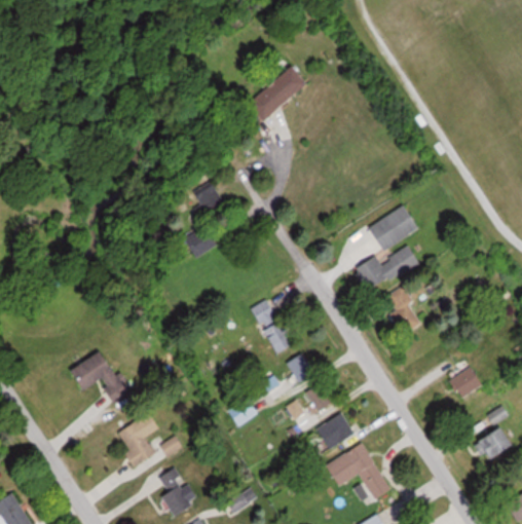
[(262,121),(305,84),(291,68),(248,105),(262,121)]
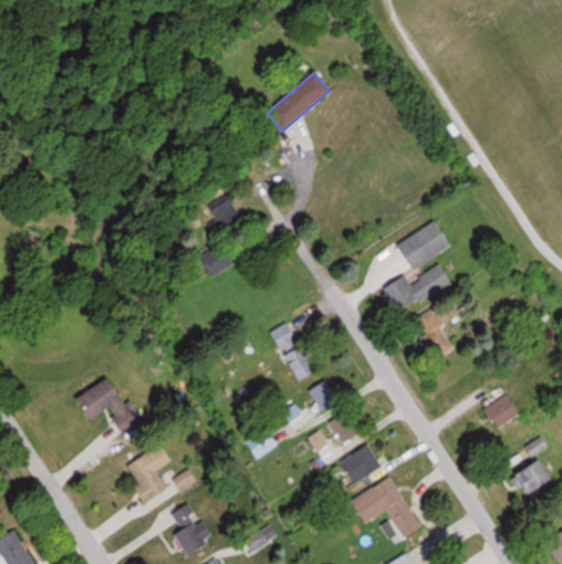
[(205,208),(216,230),(237,219),(227,198),(205,208)]
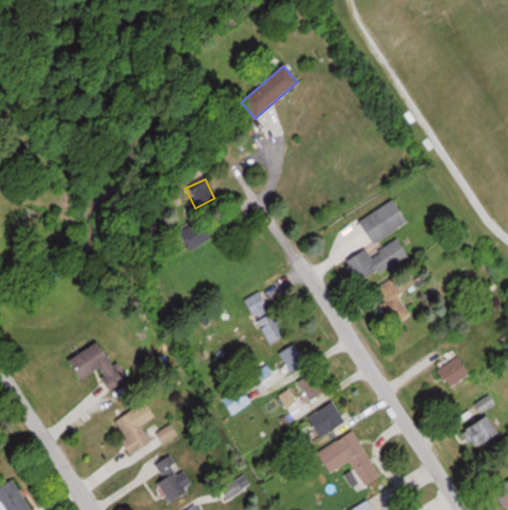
[(357,222),(372,245),(407,222),(392,200),(357,222)]
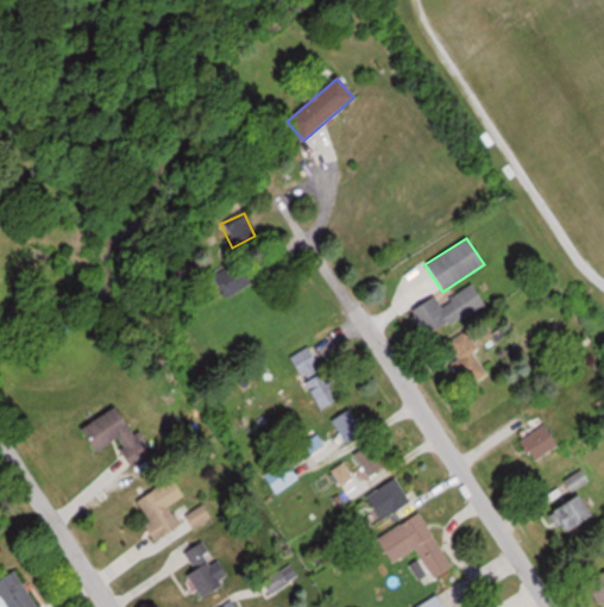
[(236,263),(209,280),(224,302),(250,286),(236,263)]
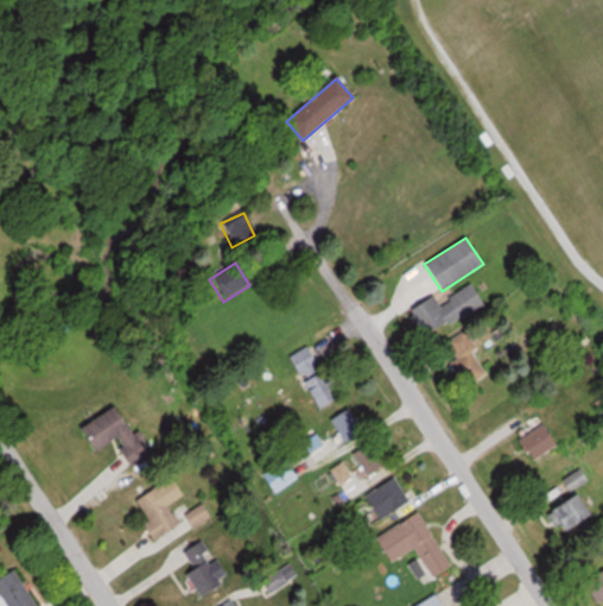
[(436,304),(432,298),(410,309),(424,338),(482,307),(471,286),(436,304)]
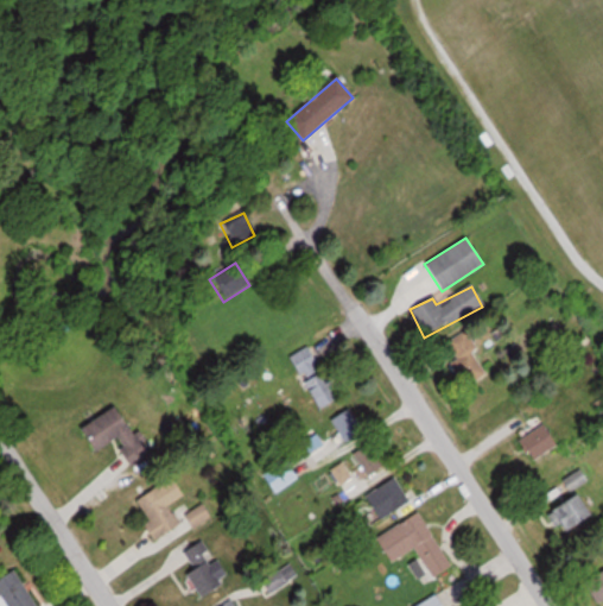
[(487,374),(459,334),(437,348),(463,389),(487,374)]
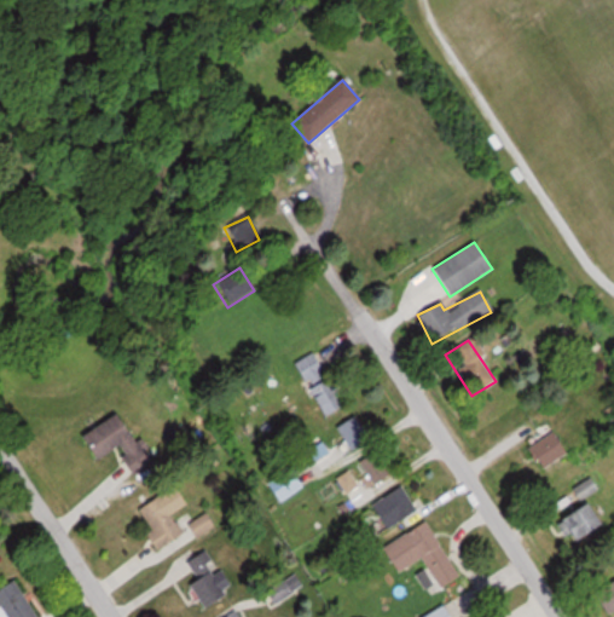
[(294,363),(318,420),(339,410),(314,353),(294,363)]
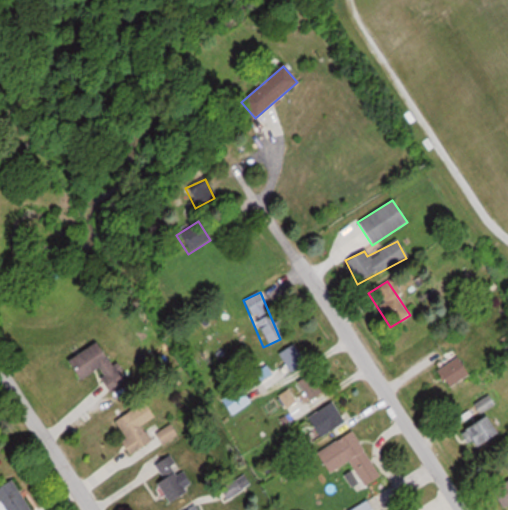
[(79,381),(96,370),(110,393),(126,383),(116,365),(113,367),(98,343),(67,361),(79,381)]
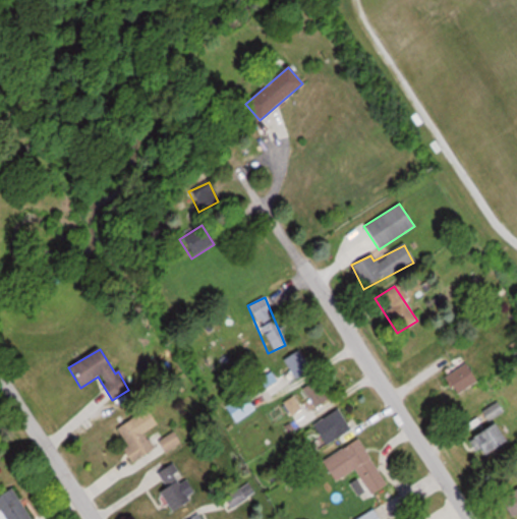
[(281,360),(292,382),(309,372),(299,351),(281,360)]
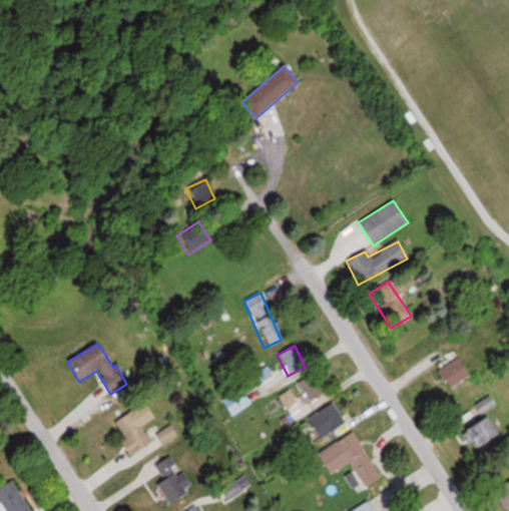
[(448,390),(469,377),(457,358),(437,371),(448,390)]
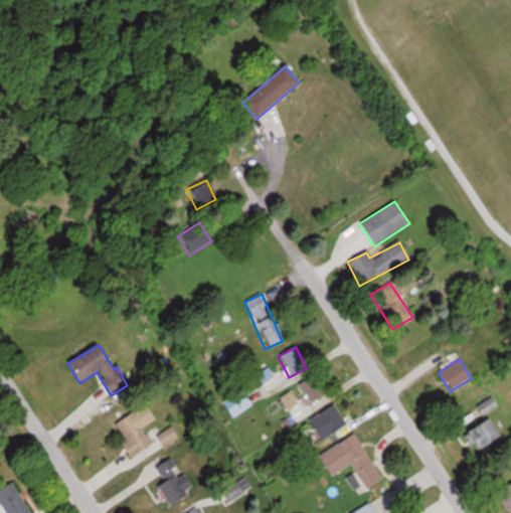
[(296,385),(310,404),(325,393),(311,374),(296,385)]
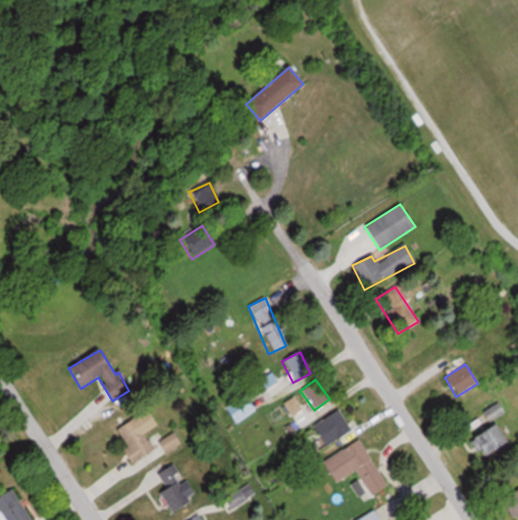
[(482,412),(487,421),(502,413),(498,404),(482,412)]
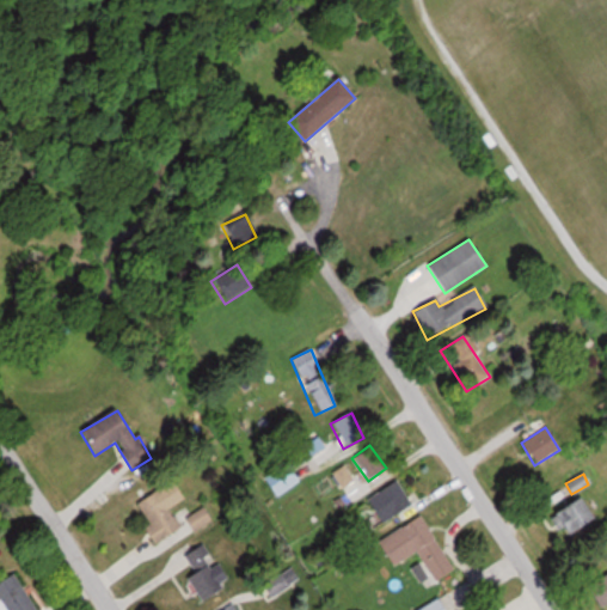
[(136,504),(149,526),(145,529),(153,544),(179,529),(167,510),(186,499),(176,481),(136,504)]
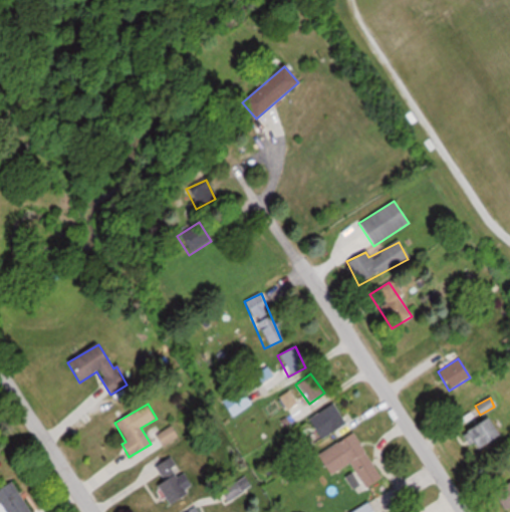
[(344,424),(331,404),(308,419),(321,439),(344,424)]
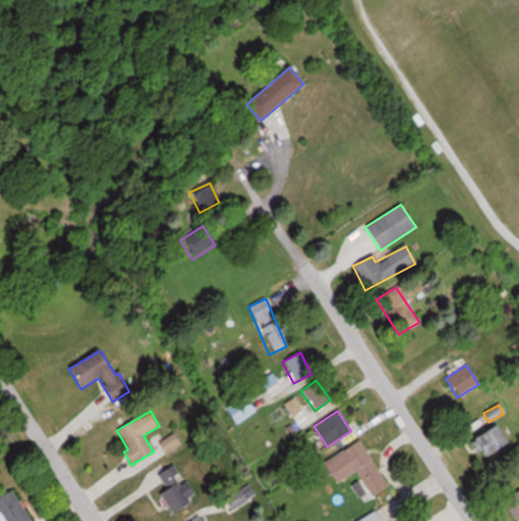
[(511,444),(499,425),(471,441),(483,461),(511,444)]
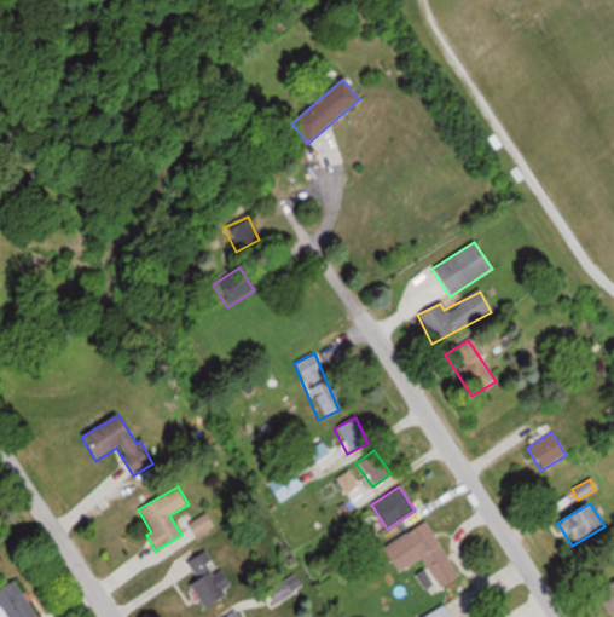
[(381,547),(395,574),(421,560),(436,589),(456,580),(426,523),(381,547)]
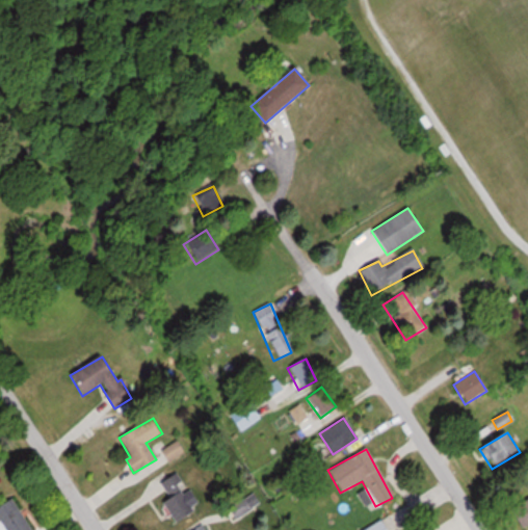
[(168,498),(160,503),(173,523),(198,507),(175,473),(159,483),(168,498)]
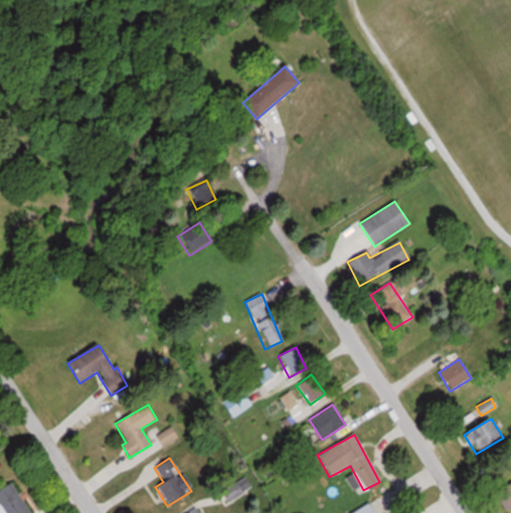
[(510,511),(510,483),(509,482),(495,498),(510,511)]
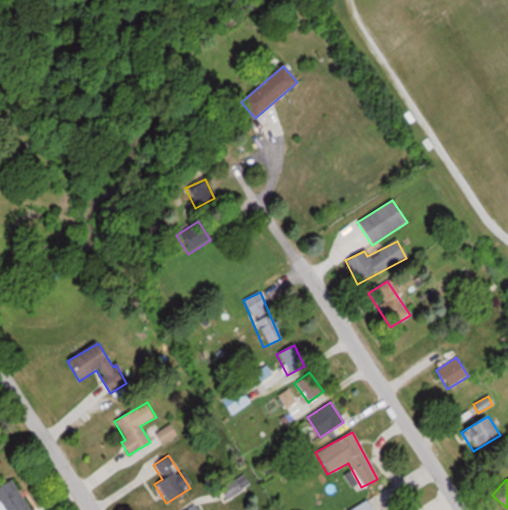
[(0,506),(2,509),(29,509),(12,480),(0,488),(0,506)]
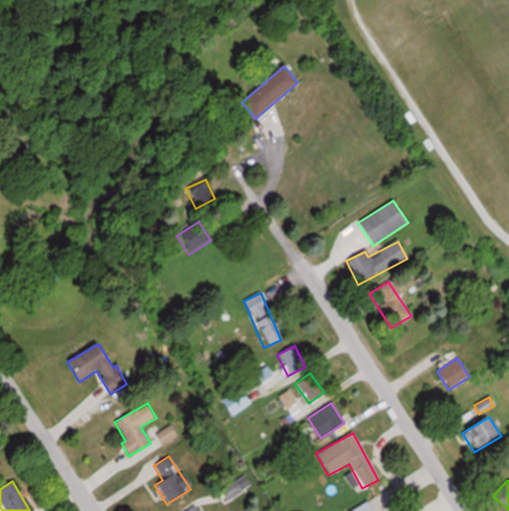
[(373,510),(367,501),(351,510),(373,510)]
